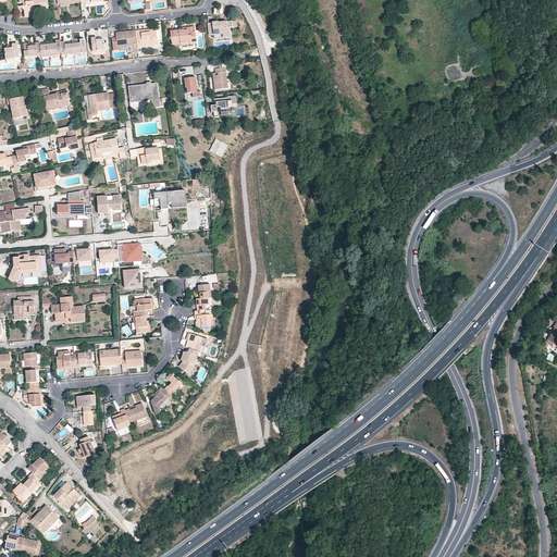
[(19,0),(20,3),(23,3),(23,7),(20,7),(24,11),(25,16),(35,15),(34,5),(38,5),(39,9),(47,9),(46,0),(19,0)]
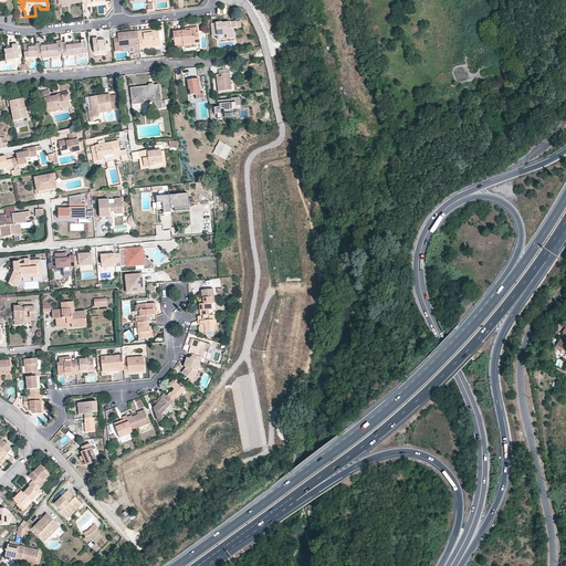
[(233,29),(237,29),(236,22),(221,23),(221,22),(217,23),(211,24),(212,35),(218,35),(218,40),(234,38),(233,29)]
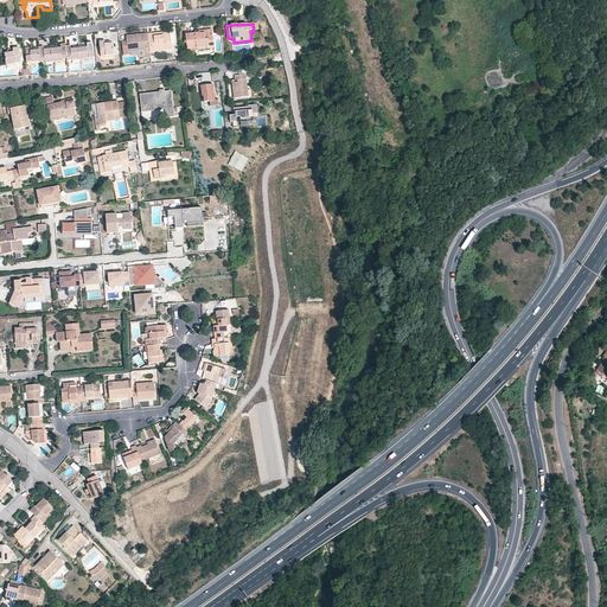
[(200,31),(195,32),(195,33),(186,34),(187,50),(210,48),(209,44),(215,43),(212,30),(204,31),(205,33),(200,33),(200,31)]
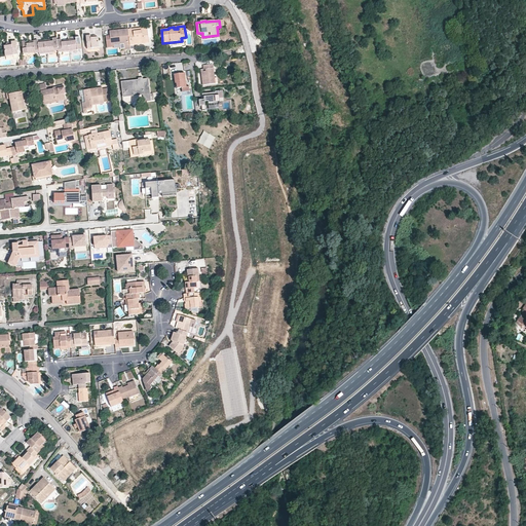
[(147,28),(142,29),(142,31),(134,32),(134,29),(128,30),(130,49),(135,48),(134,44),(149,43),(148,38),(147,29),(147,28)]
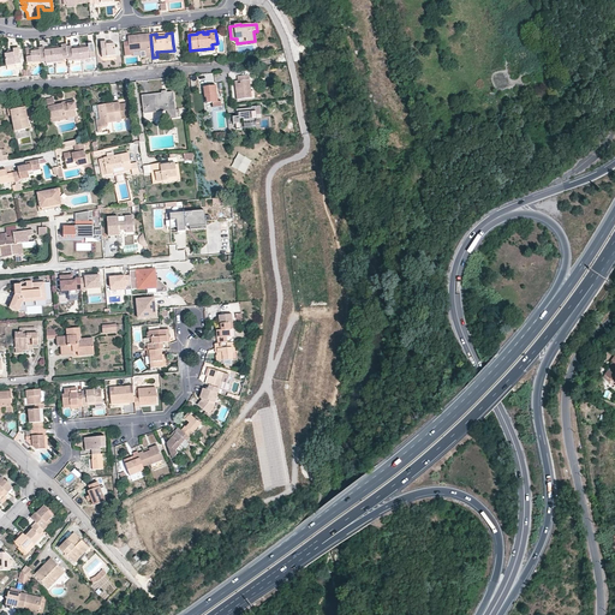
[(150,34),(129,36),(130,45),(130,52),(132,52),(141,52),(141,58),(147,58),(147,59),(153,58),(150,35),(150,34)]
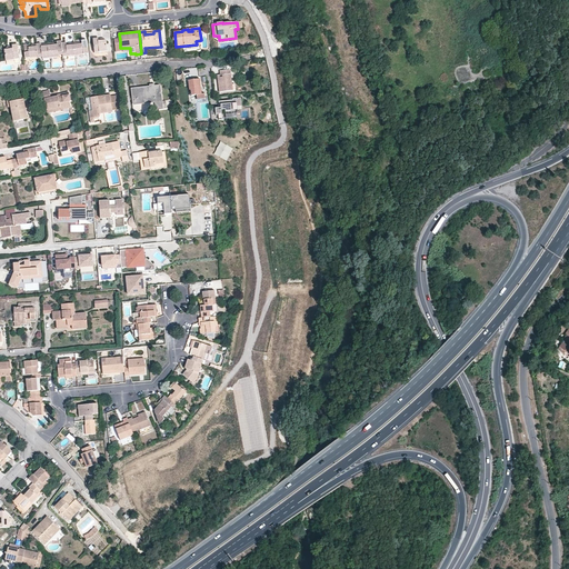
[(98,38),(92,38),(95,52),(107,51),(106,40),(103,40),(103,39),(98,39),(98,38)]
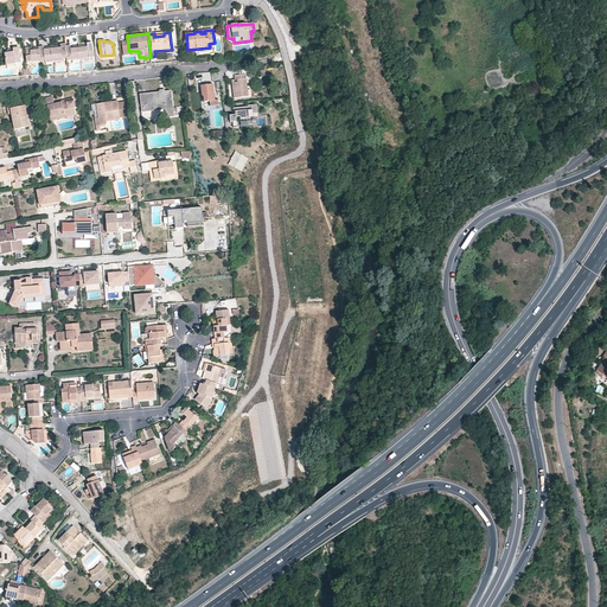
[(38,48),(39,50),(34,50),(31,50),(30,48),(24,48),(26,63),(40,61),(40,62),(45,62),(45,63),(63,62),(62,59),(68,59),(68,61),(94,58),(93,43),(88,44),(88,46),(85,46),(80,48),(74,49),(70,49),(70,45),(65,46),(65,44),(61,44),(61,48),(58,49),(52,49),(46,50),(44,50),(44,46),(38,48)]
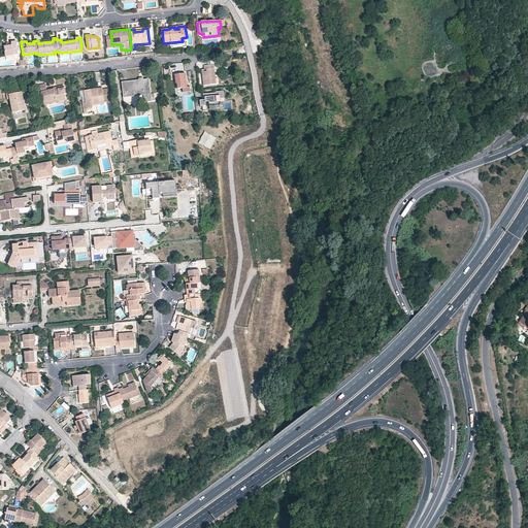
[(17,39),(11,40),(11,42),(11,44),(6,45),(4,45),(5,57),(13,55),(13,54),(19,54),(17,39)]
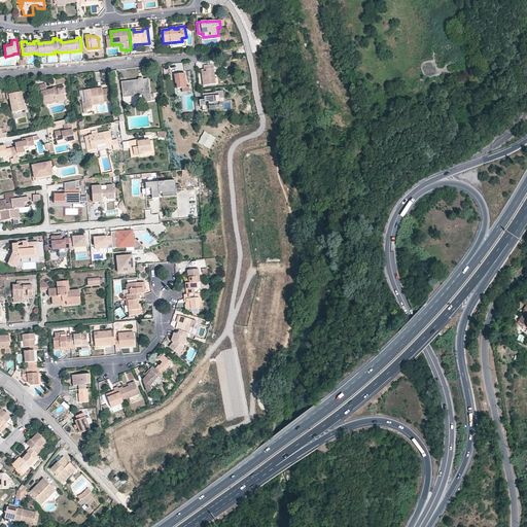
[(214,78),(212,65),(203,66),(204,70),(201,70),(203,85),(212,84),(212,79),(214,78)]
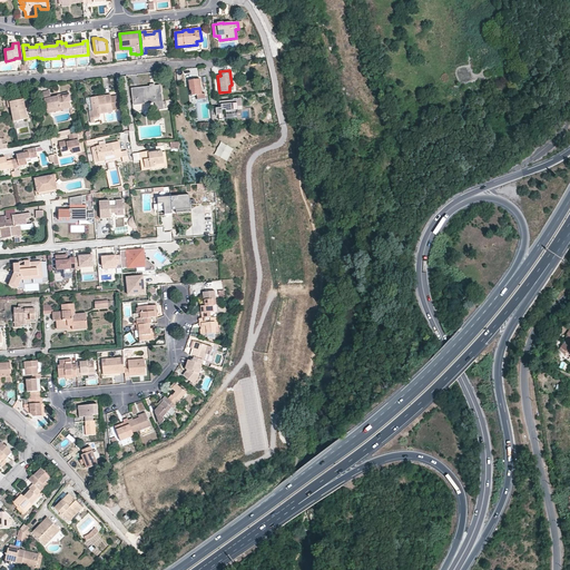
[(199,79),(188,81),(189,90),(192,90),(192,96),(197,95),(198,100),(205,99),(205,95),(202,95),(199,79)]
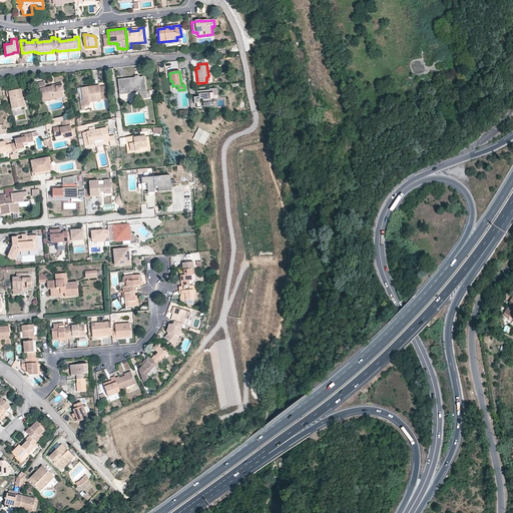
[(119,80),(120,94),(140,92),(140,99),(149,97),(149,91),(146,91),(144,77),(119,80)]
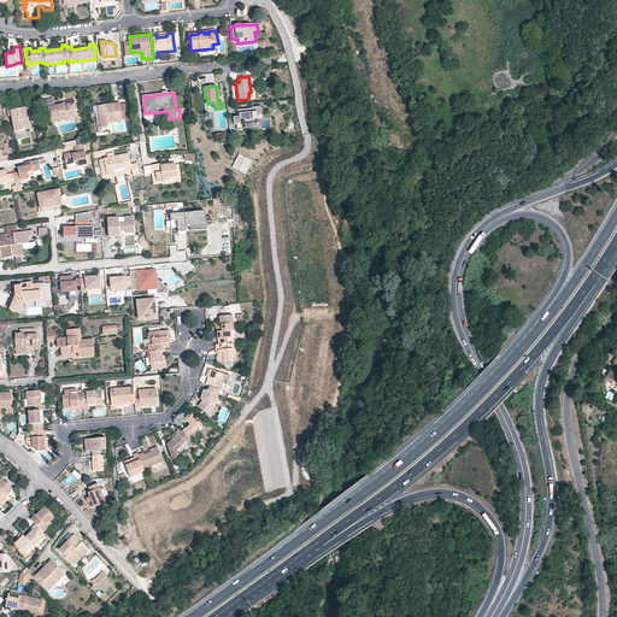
[(63,105),(62,105),(56,106),(54,98),(46,99),(51,119),(65,116),(66,119),(76,117),(77,117),(76,111),(77,110),(75,100),(66,101),(68,105),(63,105)]
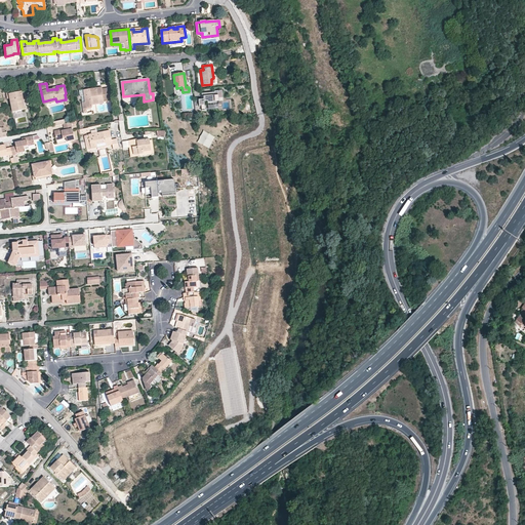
[(89,89),(84,90),(86,109),(92,108),(91,105),(104,104),(102,87),(97,88),(97,91),(90,92),(89,89)]
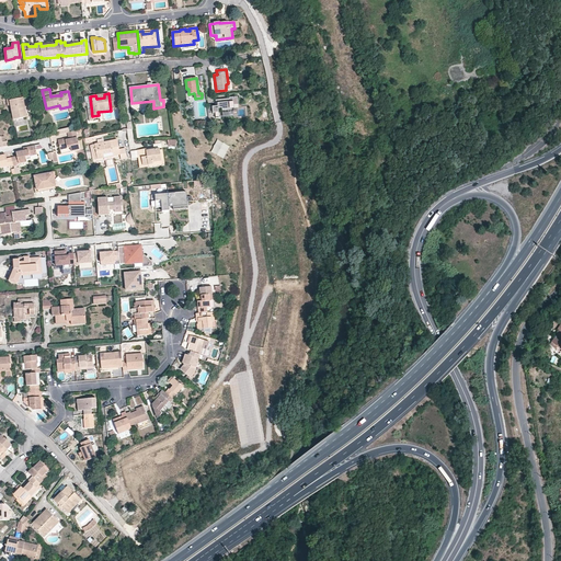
[(23,96),(7,99),(8,105),(11,105),(10,101),(23,99),(23,96)]
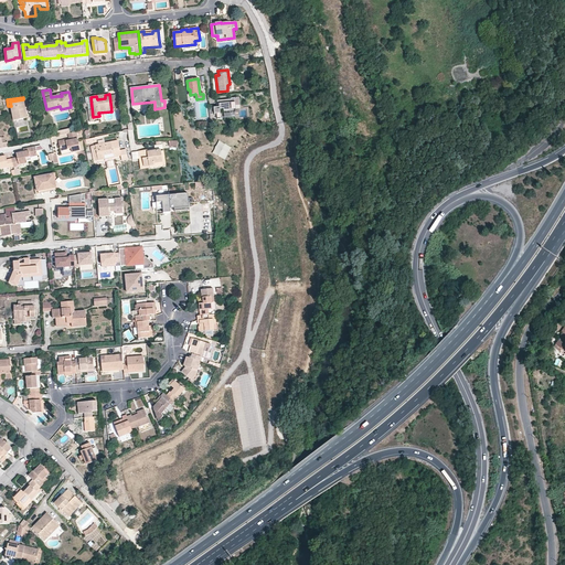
[(236,108),(235,105),(240,105),(238,97),(231,98),(231,103),(227,104),(226,99),(217,102),(219,105),(220,105),(220,107),(217,108),(214,108),(214,109),(210,109),(211,119),(217,118),(217,119),(223,118),(222,113),(221,113),(220,109),(224,108),(224,110),(236,108)]
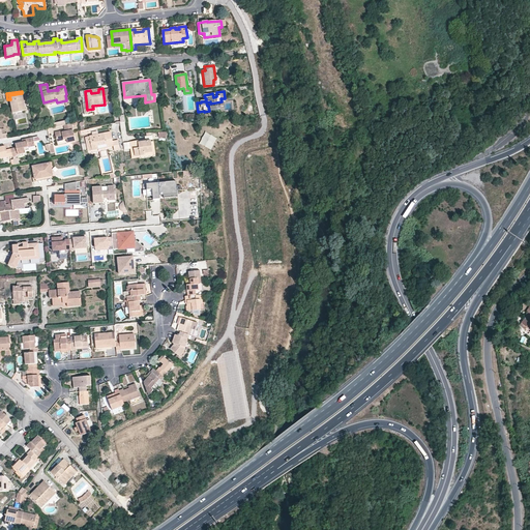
[(9,95),(10,99),(13,114),(25,111),(26,112),(27,112),(27,109),(25,109),(22,93),(9,95)]
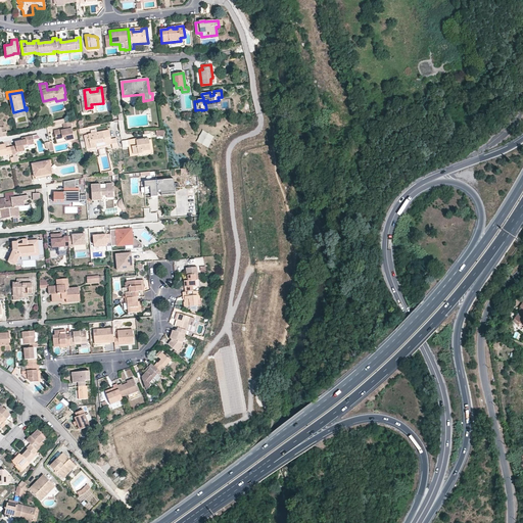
[(72,124),(72,122),(63,124),(64,129),(65,130),(62,131),(61,129),(54,131),(56,140),(66,138),(67,141),(76,140),(72,124)]
